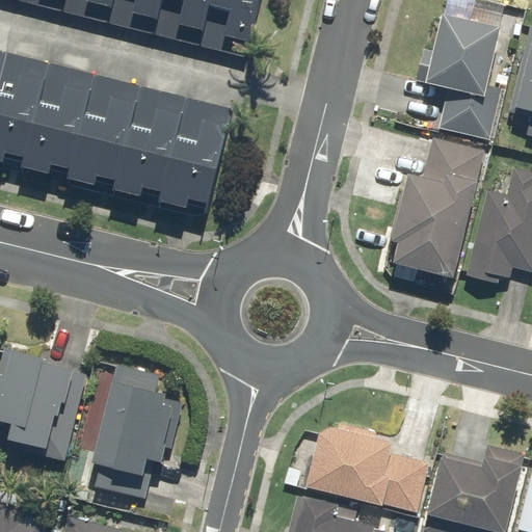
[(15,0),(59,11),(105,23),(150,34),(196,46),(244,58),(259,0),(15,0)]
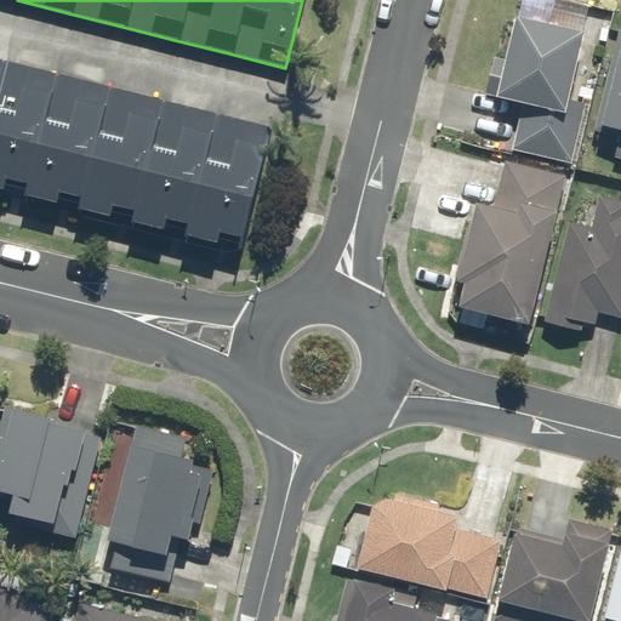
[(584,30),(513,15),(494,95),(520,101),(510,149),(574,164),(596,69),(576,64),(584,30)]
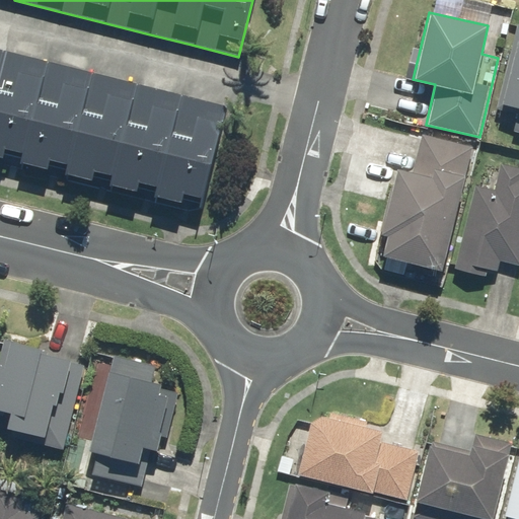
[(518,40),(513,39),(496,109),(504,110),(500,127),(518,131),(518,40)]
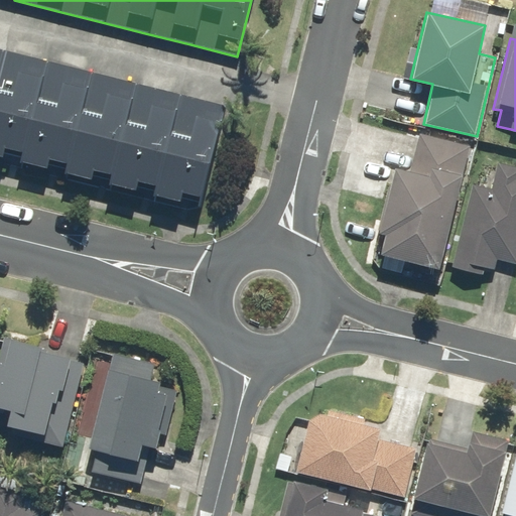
[(0,154),(2,155),(4,145),(24,150),(22,160),(49,167),(51,157),(70,161),(67,171),(91,177),(93,167),(113,172),(111,182),(135,188),(137,178),(157,183),(155,194),(180,201),(182,190),(204,196),(226,107),(179,95),(136,84),(92,73),(46,61),(1,49),(0,48),(0,154)]
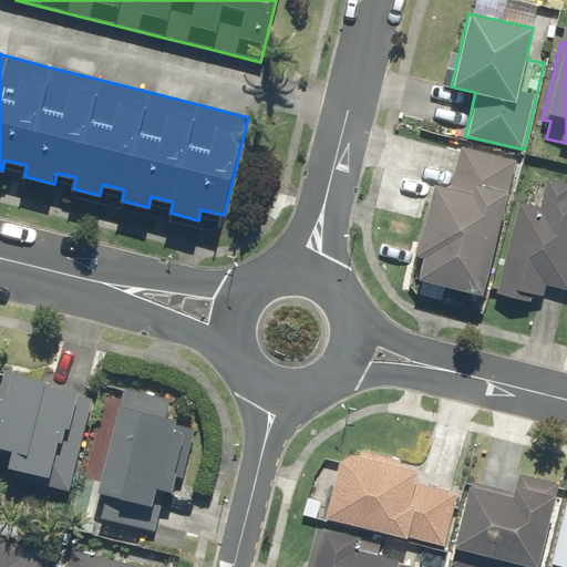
[(453,189),(433,185),(415,255),(424,257),(419,279),(482,296),(516,160),(463,146),(453,189)]
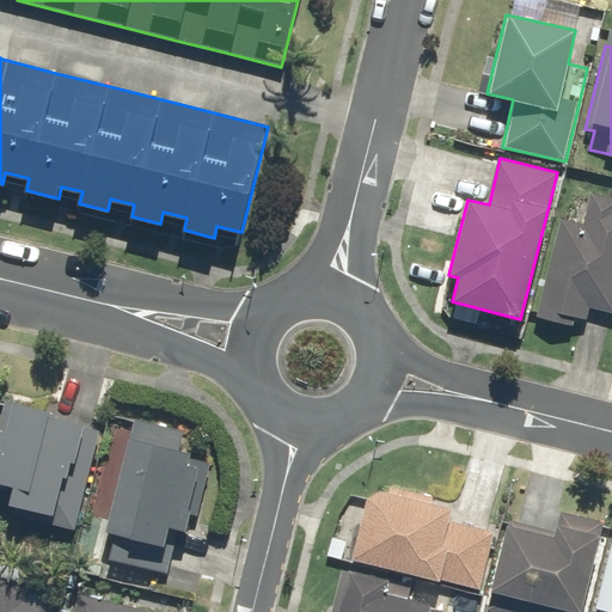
[(611,199),(592,194),(581,233),(556,226),(534,314),(573,325),(575,317),(586,319),(589,307),(611,312),(611,199)]
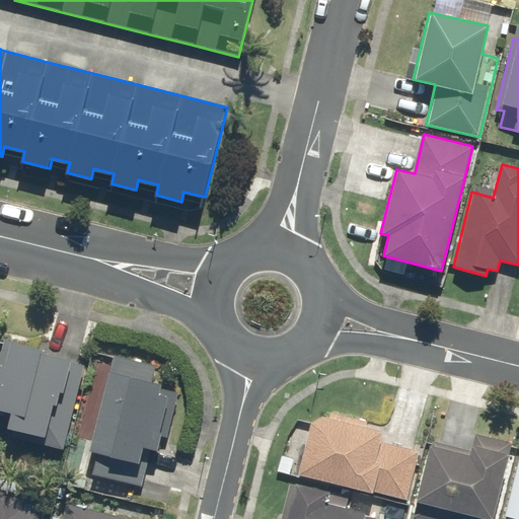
[(66,449),(85,370),(70,367),(72,357),(3,340),(0,352),(0,410),(9,413),(4,434),(66,449)]
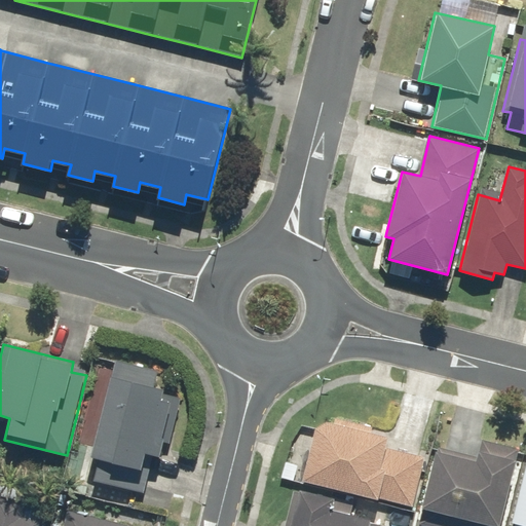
[(139,475),(144,453),(157,456),(172,402),(160,399),(163,387),(154,384),(157,372),(114,362),(90,454),(85,477),(144,491),(148,477),(139,475)]
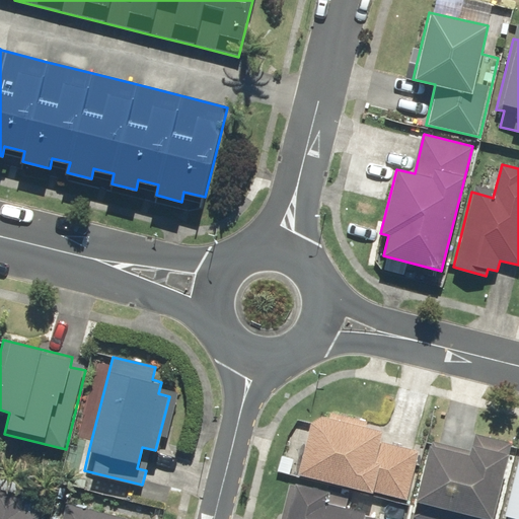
[(329,412),(308,423),(296,474),(409,500),(420,450),(380,441),(382,433),(366,429),(367,421),(329,412)]
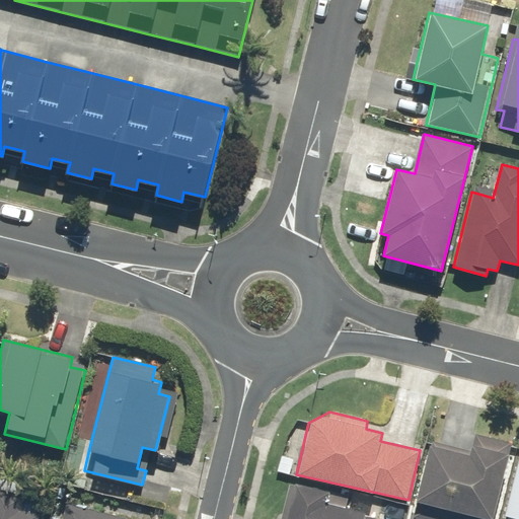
[(470,450),(431,440),(412,518),(416,518),(494,518),(513,443),(474,433),(470,450)]
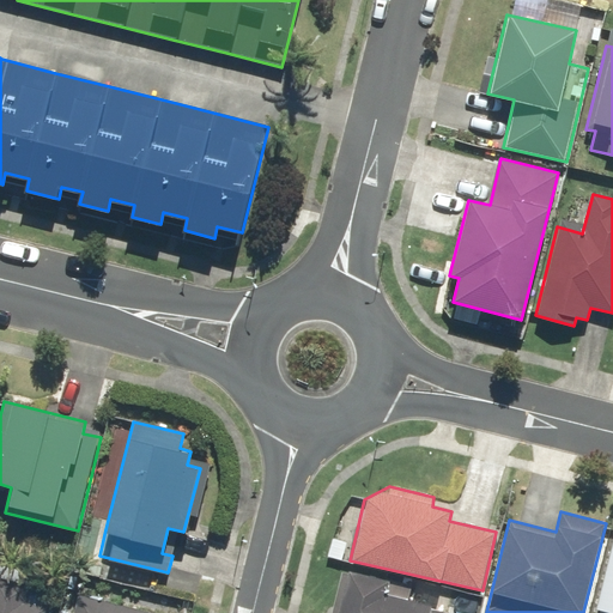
[(612,612),(612,536),(592,612),(612,612)]
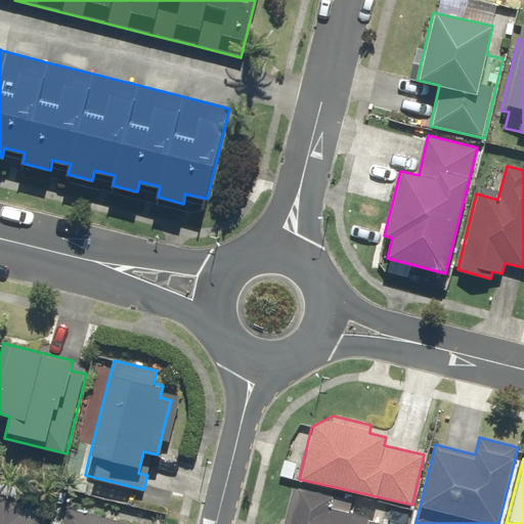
[(365,523),(368,515),(325,506),(329,494),(296,487),(287,523),(365,523)]
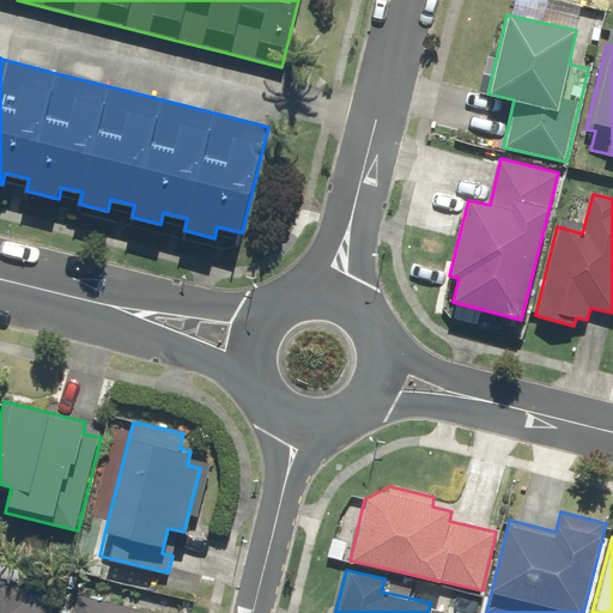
[(156,612),(78,594),(73,612),(156,612)]
